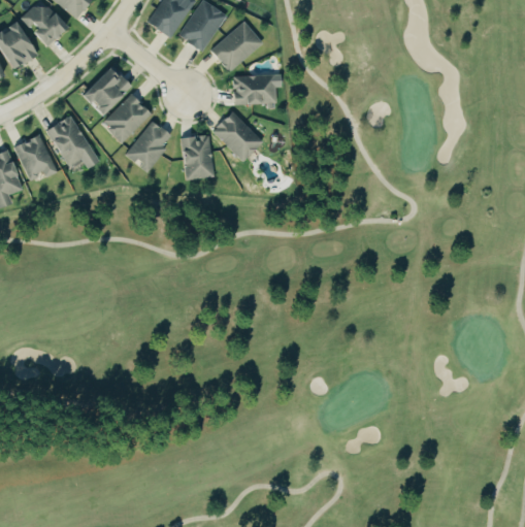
[(22,20),(47,47),(68,28),(42,0),(22,20)]
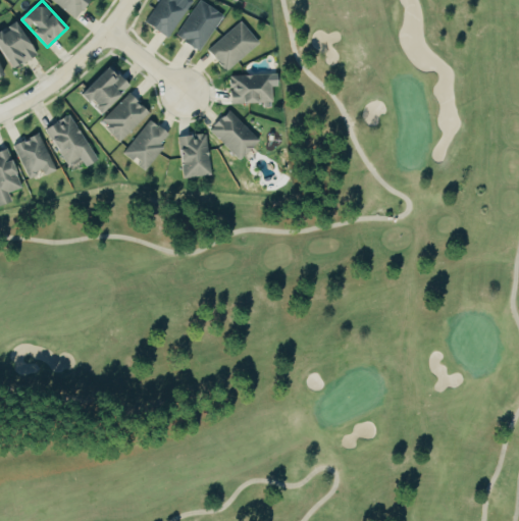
[(170,39),(194,1),(192,0),(160,0),(146,23),(170,39)]
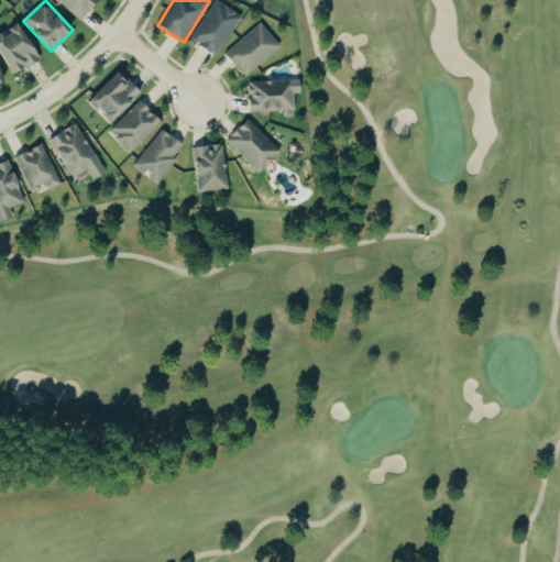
[(242,15),(216,0),(191,40),(218,56),(242,15)]
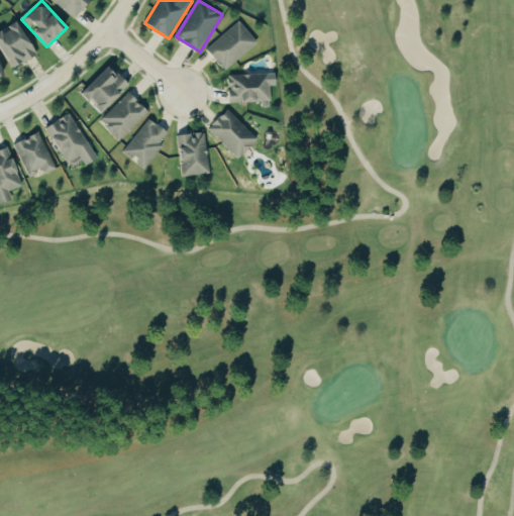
[(0,30),(0,49),(12,70),(37,54),(16,21),(0,30)]
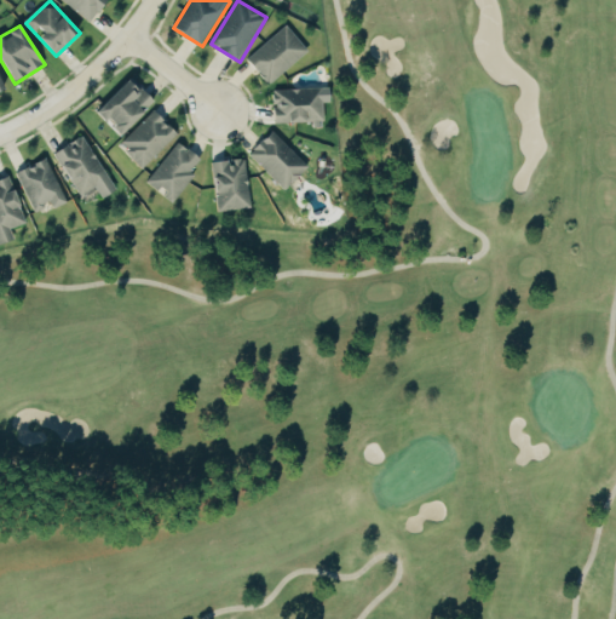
[(271,85),(310,51),(287,26),(248,61),(271,85)]
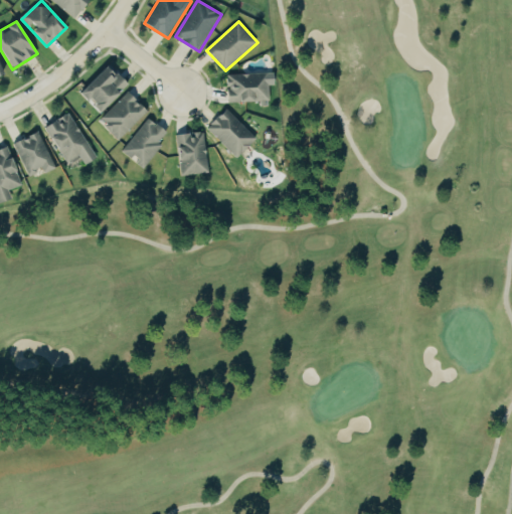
[(88,100),(101,112),(128,86),(108,64),(78,93),(87,101),(88,100)]
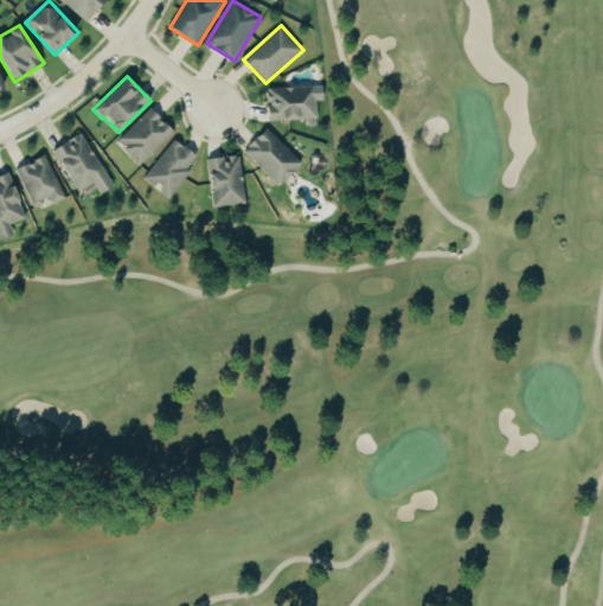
[(319,120),(318,101),(324,100),(322,85),(268,88),(269,121),(319,120)]
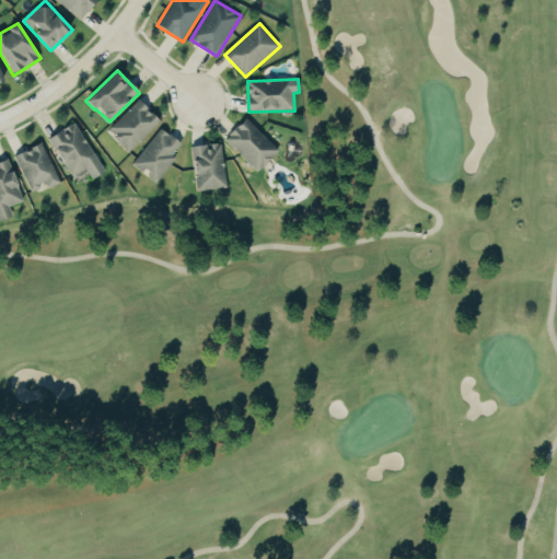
[(109,130),(131,152),(161,123),(140,101),(109,130)]
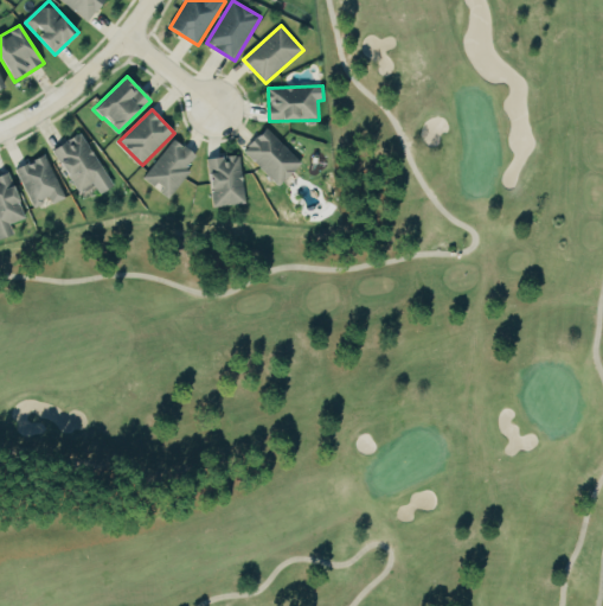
[(245,150),(280,186),(303,164),(268,128),(245,150)]
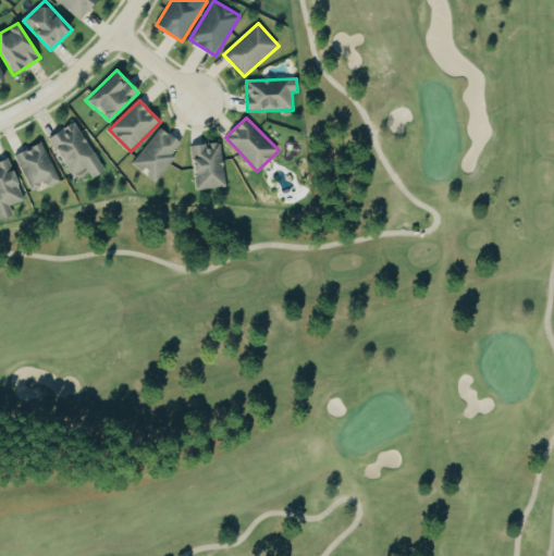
[(72,177),(87,169),(93,177),(106,171),(76,122),(49,137),(72,177)]
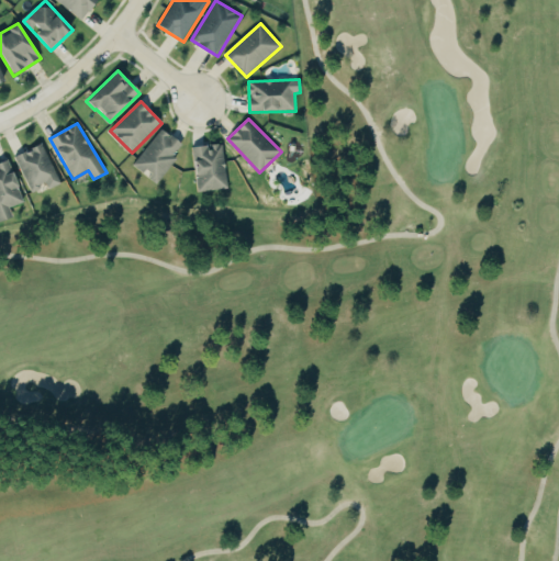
[(159,184),(178,158),(176,156),(183,145),(163,130),(135,167),(159,184)]
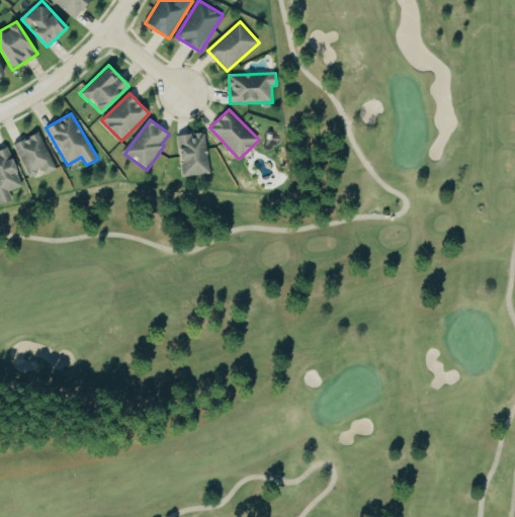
[(56,169),(40,132),(15,143),(30,179),(56,169)]
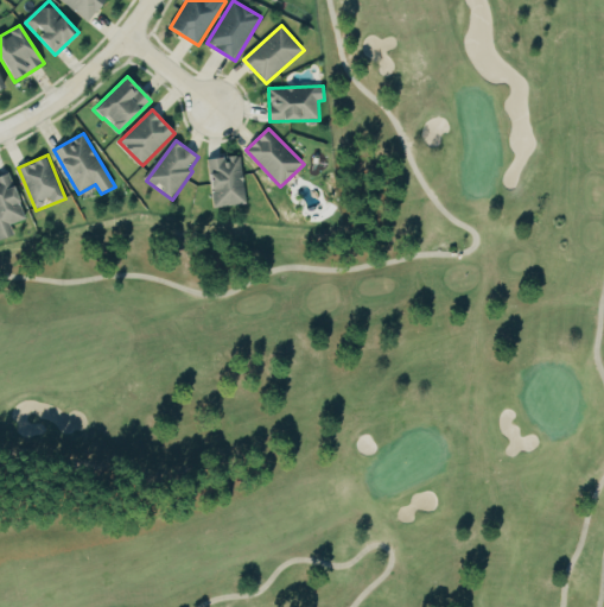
[(213,208),(246,204),(241,156),(209,159),(213,208)]
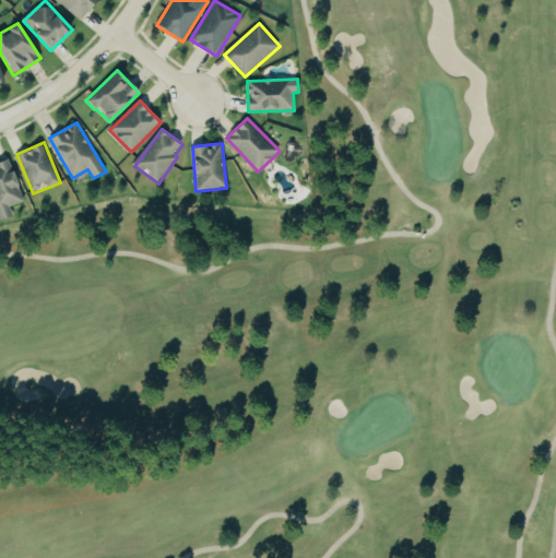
[(24,202),(10,159),(0,162),(0,221),(14,216),(11,206),(24,202)]
